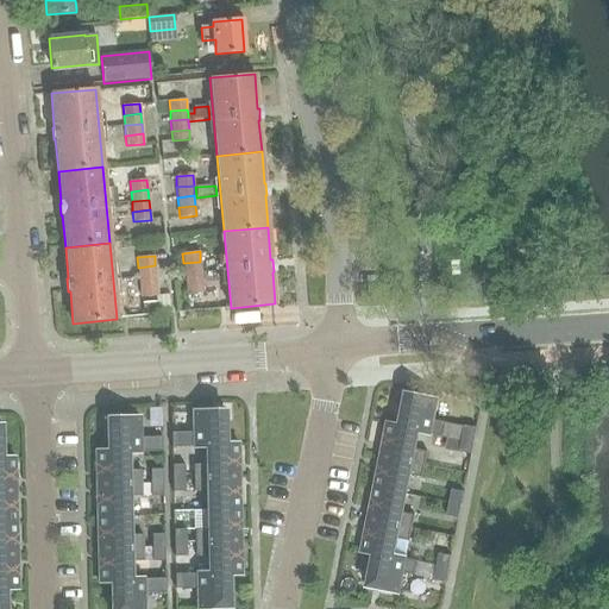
[(200,262),(183,263),(184,274),(201,271),(200,262)]
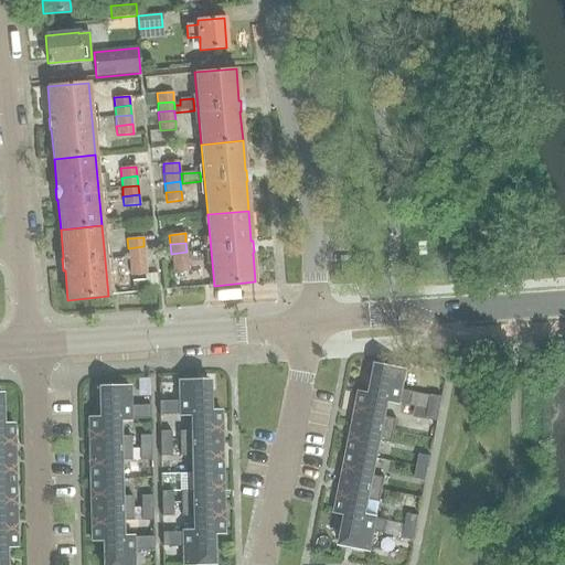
[(144,246),(128,248),(129,257),(145,256),(144,246)]
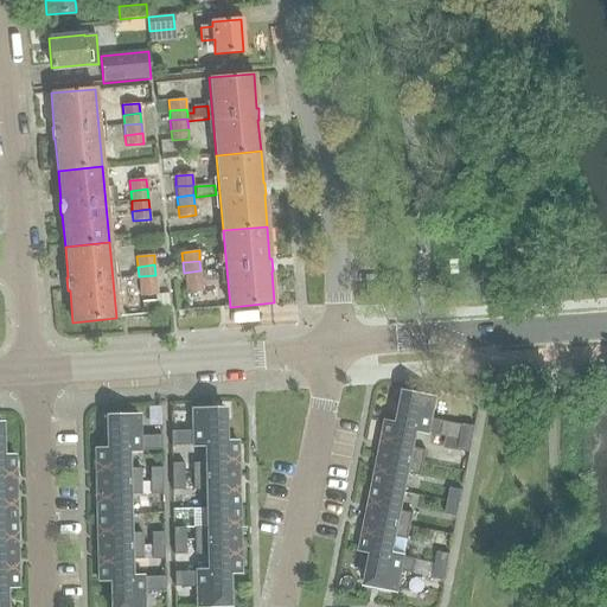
[(200,270),(184,273),(184,282),(202,281),(200,270)]
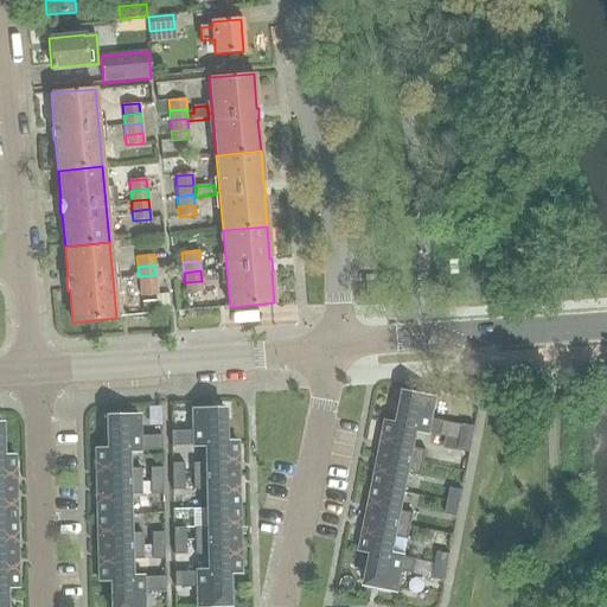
[(155,275),(139,276),(140,287),(157,285),(155,275)]
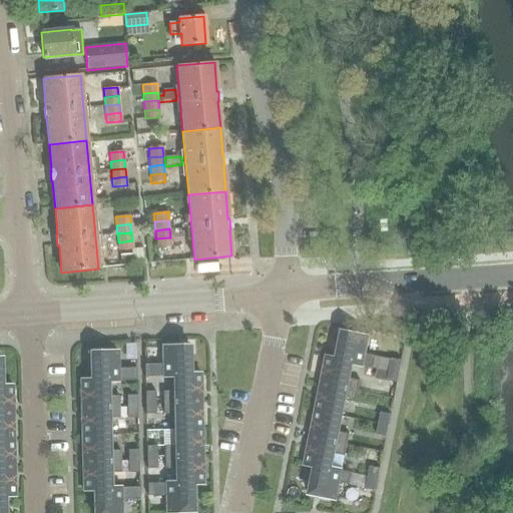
[(170,237),(155,238),(156,247),(171,245),(170,237)]
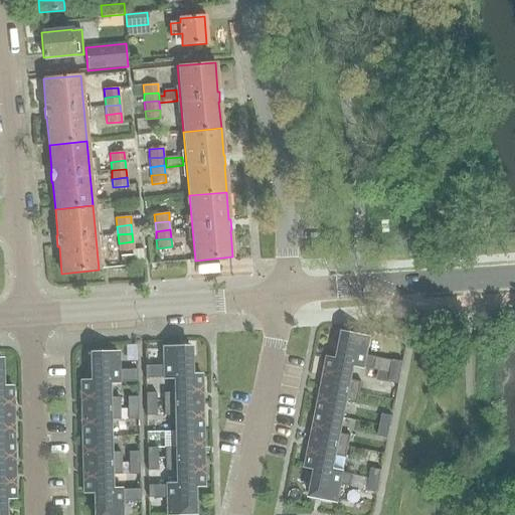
[(133,241),(119,243),(120,251),(134,250),(133,241)]
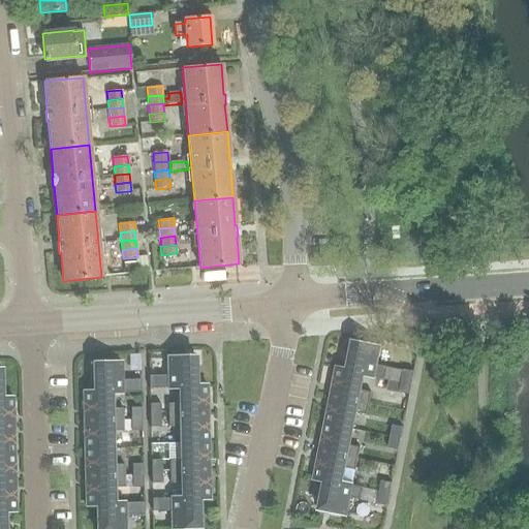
[(147,256),(137,257),(136,257),(136,262),(137,271),(137,273),(148,272),(147,256)]
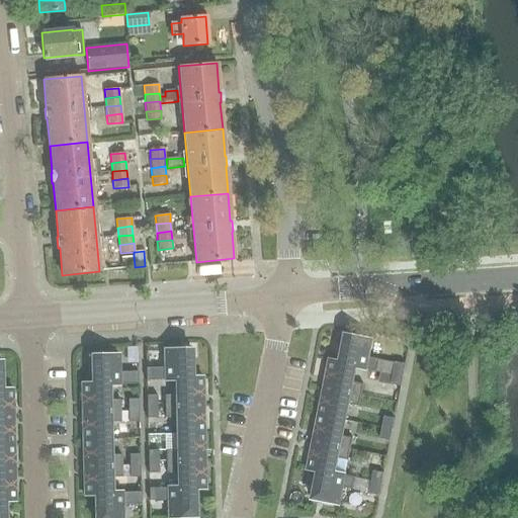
[(135,265),(134,257),(132,257),(121,258),(122,267),(134,266),(135,265)]
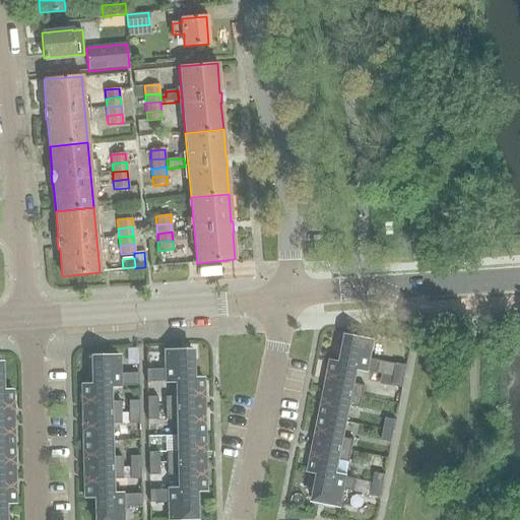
[(372,341),(345,336),(340,364),(340,365),(358,368),(358,370),(378,373),(380,361),(370,359),(373,342),(372,341)]
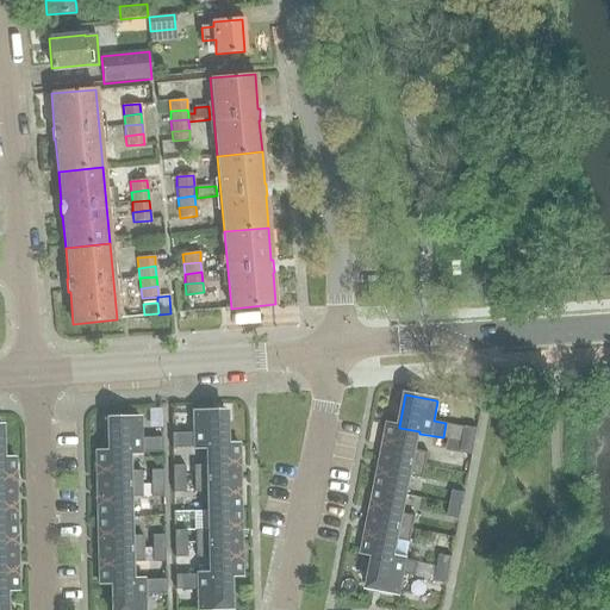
[(205,448),(205,447),(226,446),(226,444),(225,412),(218,412),(212,412),(193,414),(193,434),(172,434),(172,449),(205,448)]
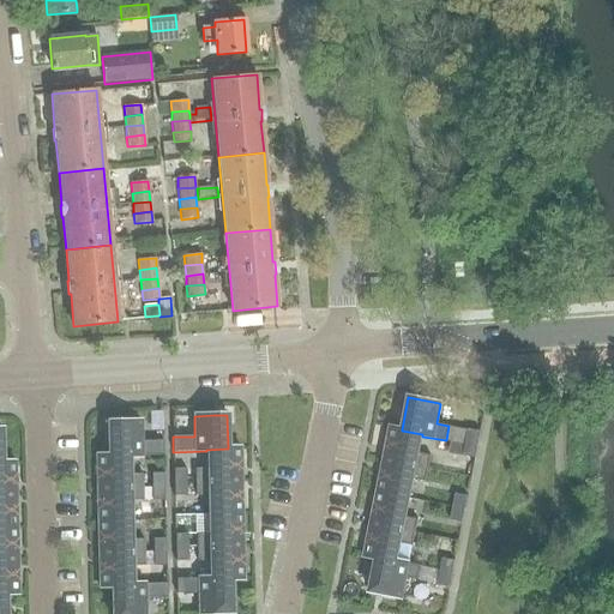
[(130,456),(130,457),(163,456),(163,441),(140,441),(140,421),(121,422),(115,422),(107,422),(108,456),(130,456)]
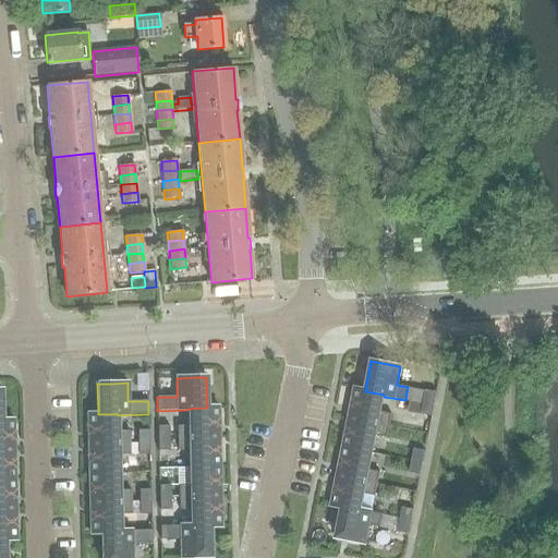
[(354,388),(349,419),(389,426),(391,415),(380,413),(384,397),(384,395),(365,391),(365,390),(354,388)]
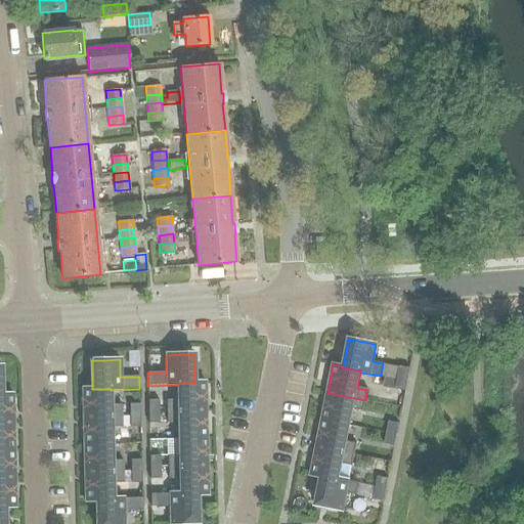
[(409,368),(399,366),(397,378),(407,380),(409,368)]
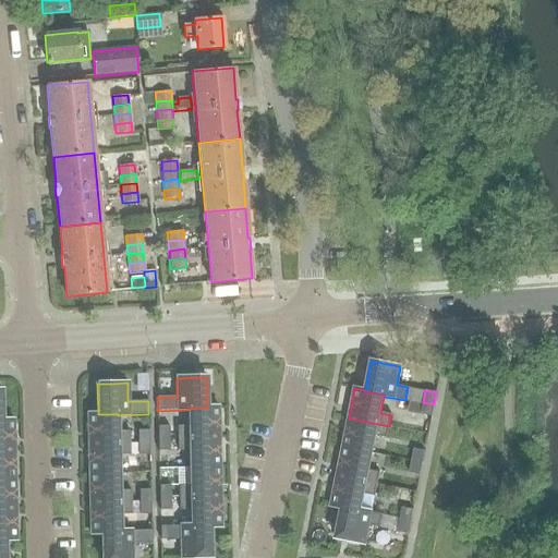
[(421,414),(432,416),(434,404),(423,402),(421,414)]
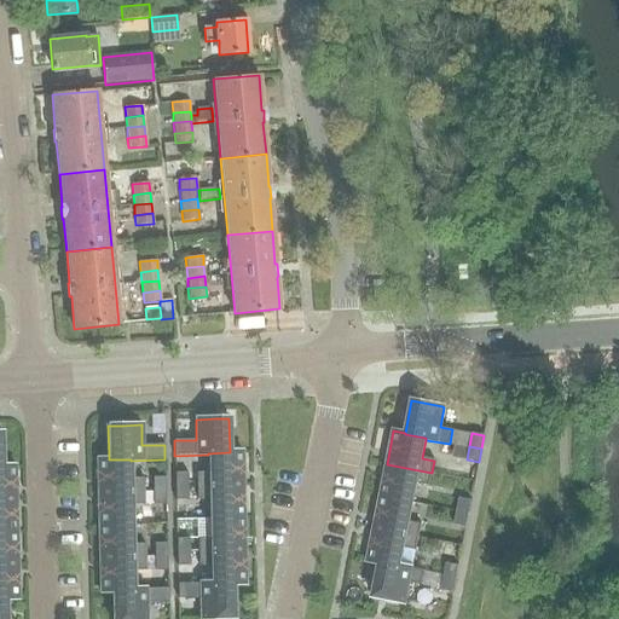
[(208,453),(208,455),(209,473),(196,473),(197,486),(243,485),(242,451),(230,451),(230,452),(208,453)]
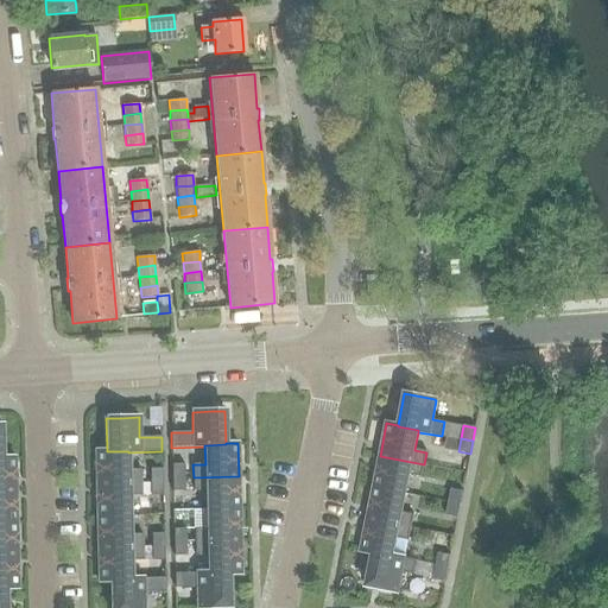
[(128,451),(107,451),(95,451),(96,485),(141,483),(140,469),(128,470),(128,453),(128,451)]
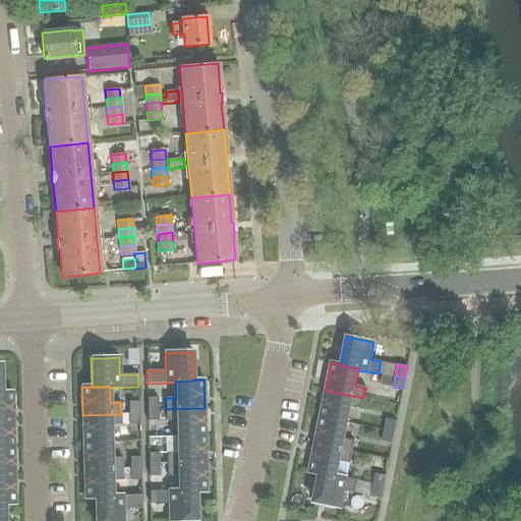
[(347,423),(351,407),(361,409),(363,398),(326,391),(320,417),(347,423)]
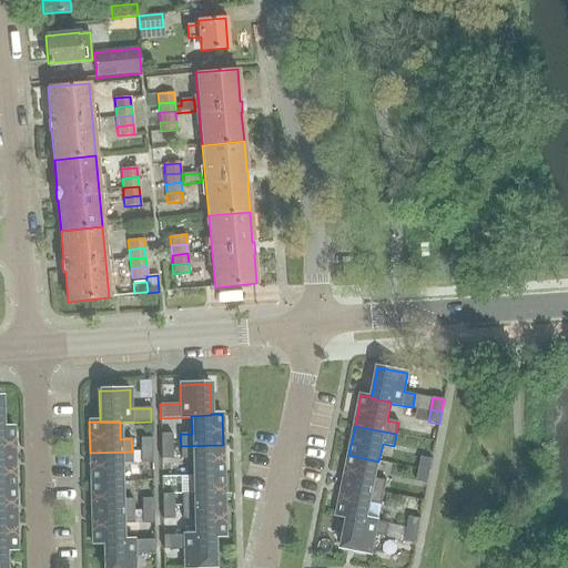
[(0,428),(0,458),(14,458),(13,427),(2,427),(2,428),(0,428)]
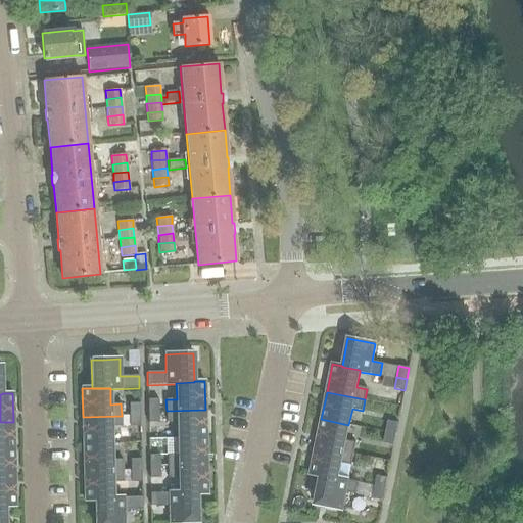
[(148,412),(158,411),(158,399),(148,399),(148,412)]
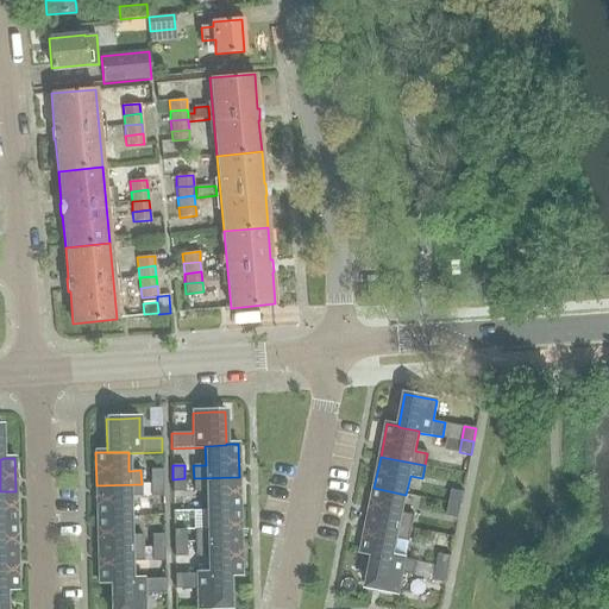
[(150,470),(150,484),(162,483),(162,470),(150,470)]
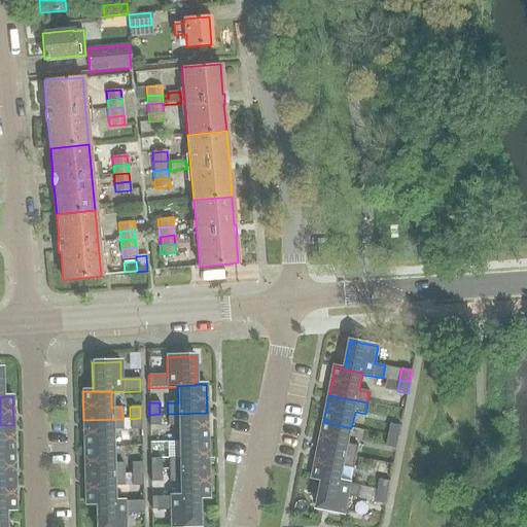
[(179,442),(207,441),(207,413),(168,414),(168,425),(178,425),(179,442)]
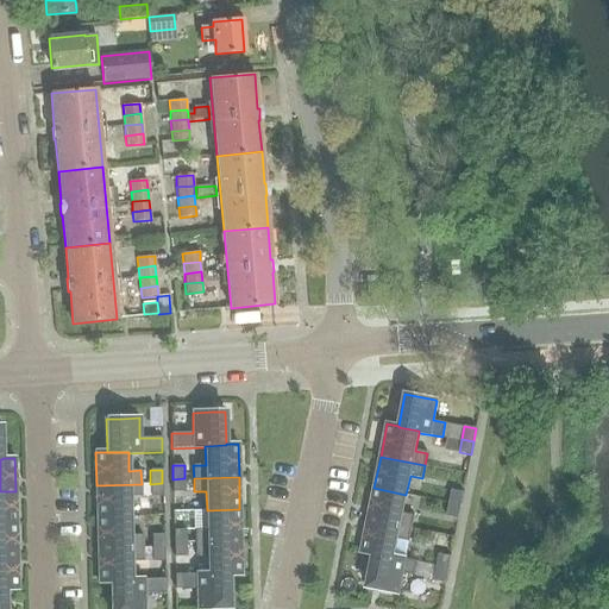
[(184,478),(173,479),(173,493),(184,493),(184,478)]
